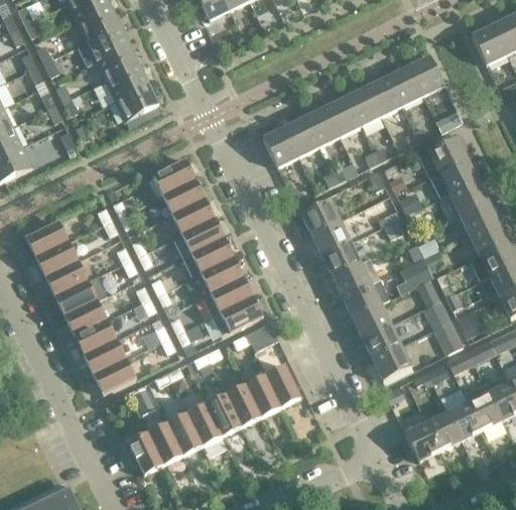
[(110,5),(107,0),(72,0),(68,2),(77,21),(110,5)]
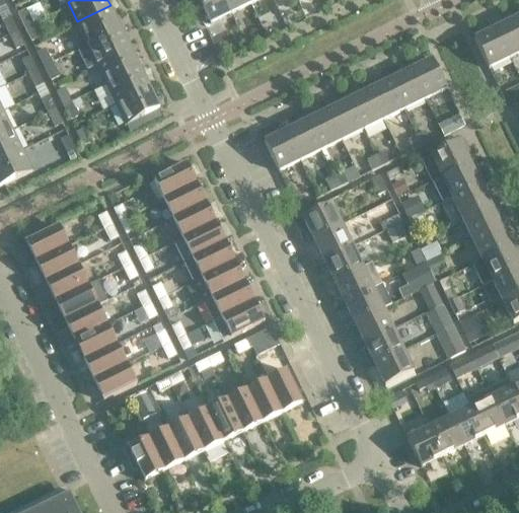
[(231,9),(226,0),(201,0),(210,19),(231,9)]
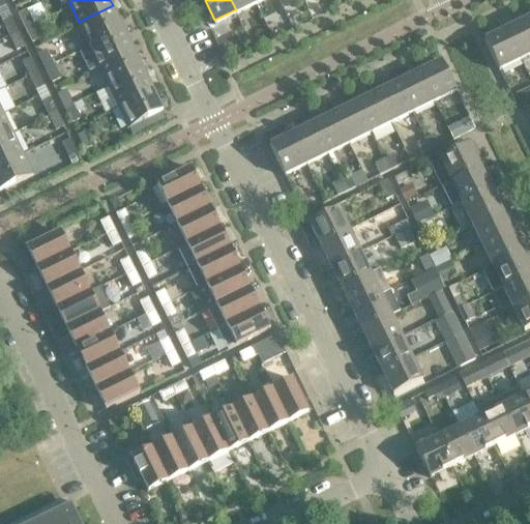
[(231,0),(236,9),(254,0),(231,0)]
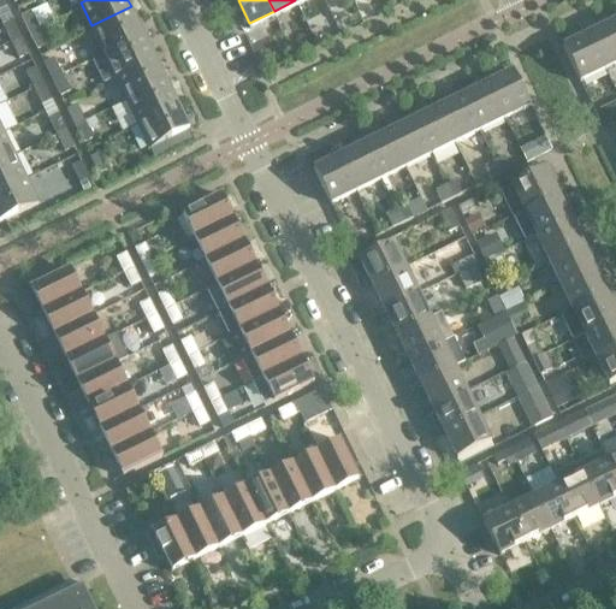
[(30,6),(21,11),(29,28),(39,23),(30,6)]
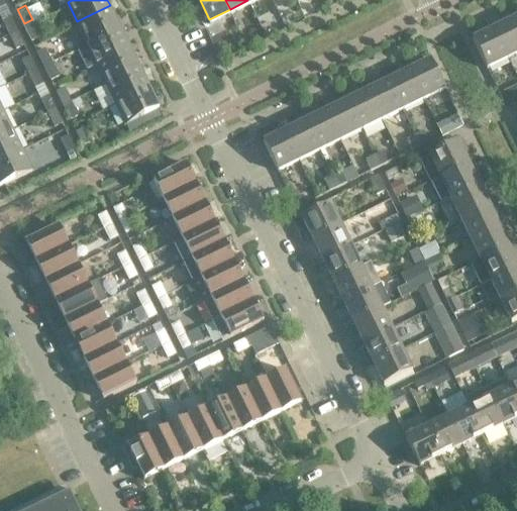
[(119,24),(110,5),(77,21),(87,40),(119,24)]
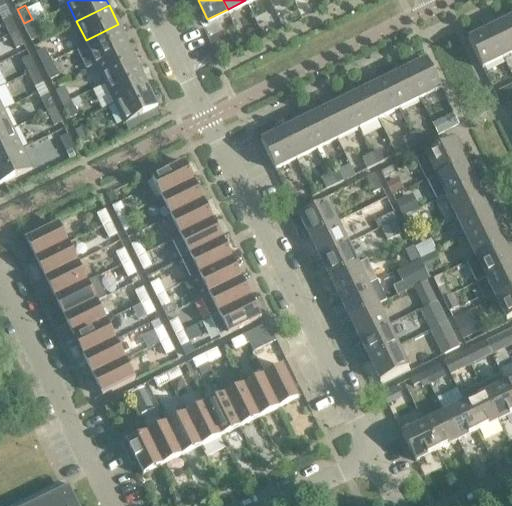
[(17,26),(10,12),(2,16),(9,30),(17,26)]
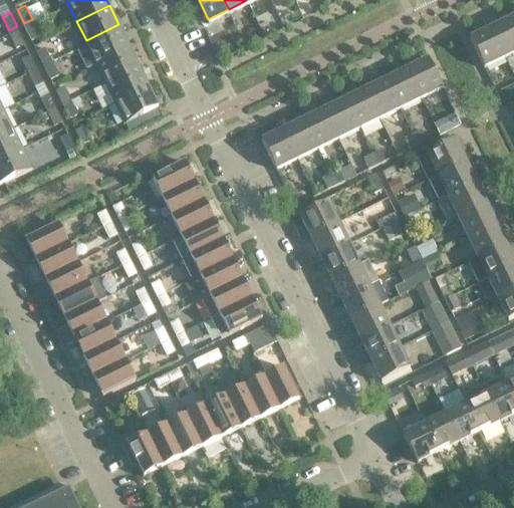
[(513,48),(513,19),(511,14),(491,24),(505,53),(513,48)]
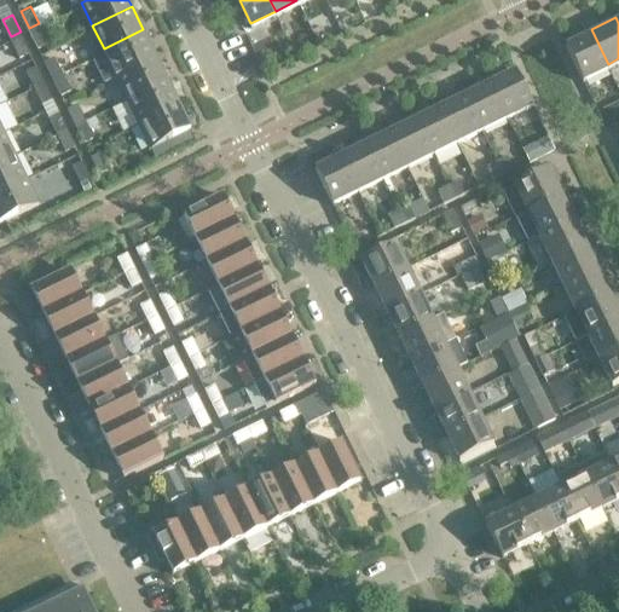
[(47,39),(39,23),(29,28),(38,44),(47,39)]
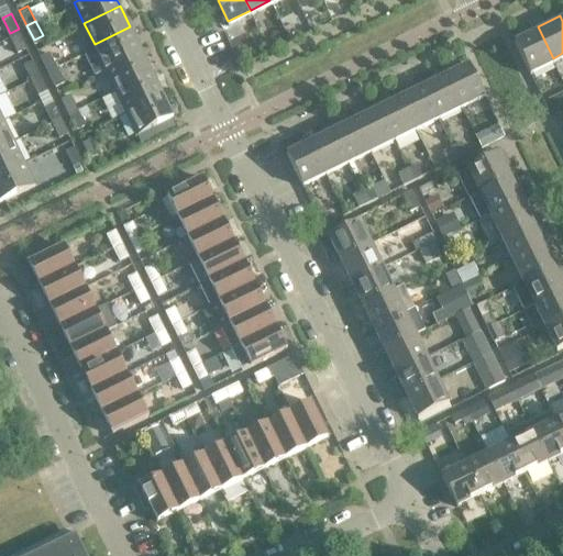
[(141,48),(130,26),(95,44),(85,49),(95,70),(105,66),(141,48)]
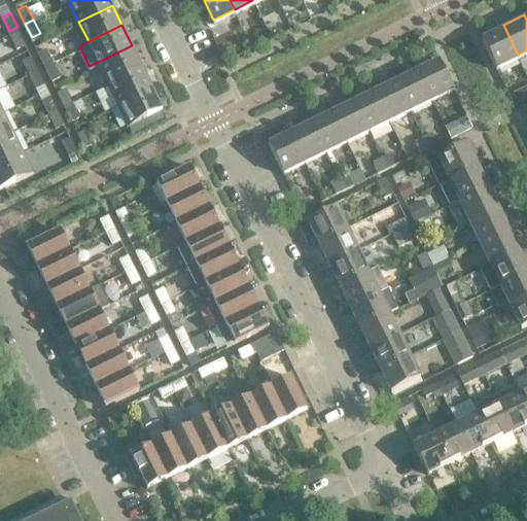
[(518,55),(503,25),(483,35),(482,34),(481,35),(496,66),(497,65),(518,55)]
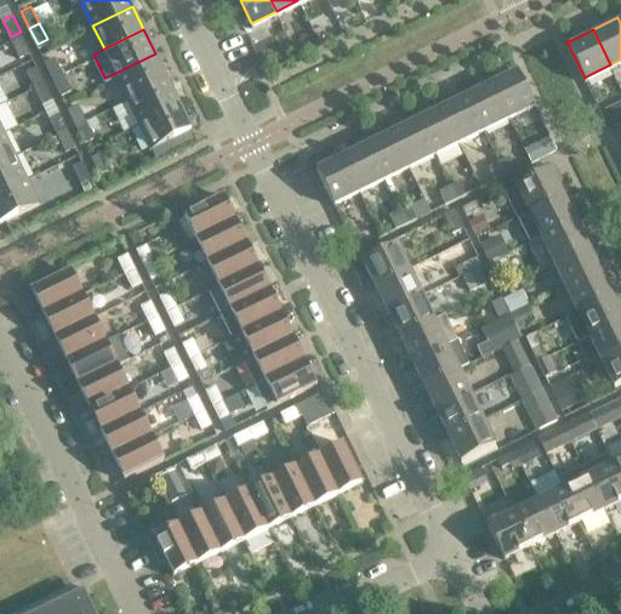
[(28,49),(21,32),(11,37),(18,53),(28,49)]
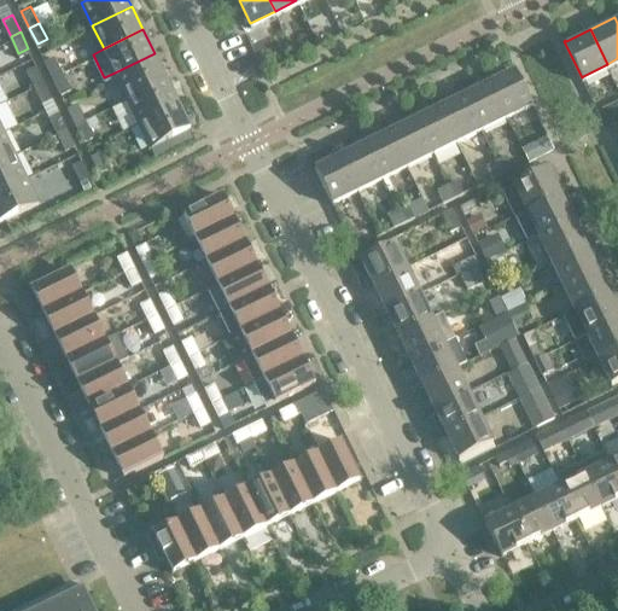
[(53,53),(44,58),(52,74),(62,69),(53,53)]
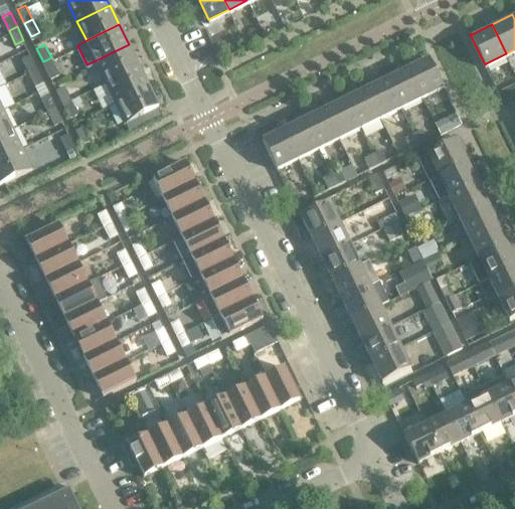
[(138,63),(129,44),(96,60),(106,79),(138,63)]
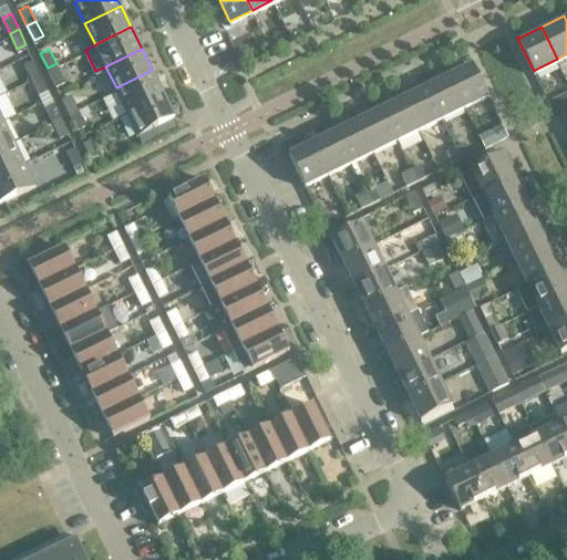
[(40,72),(32,56),(23,61),(31,76),(40,72)]
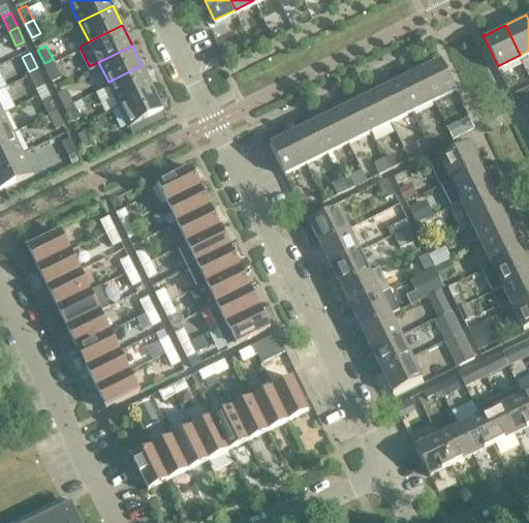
[(455,87),(440,56),(439,57),(418,67),(433,97),(454,87),(455,87)]
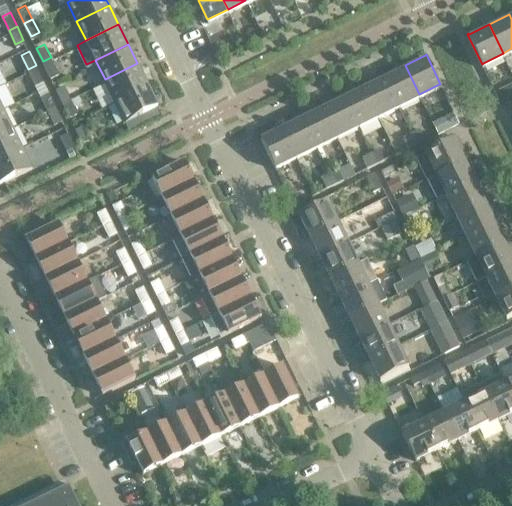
[(58,71),(51,57),(43,61),(50,75),(58,71)]
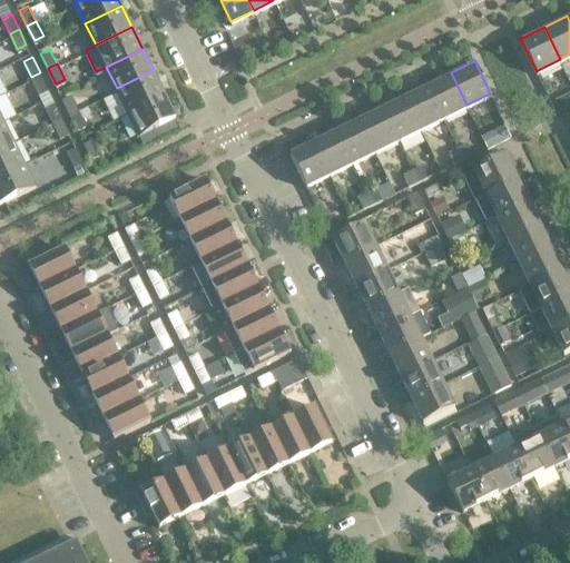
[(164,92),(153,70),(117,88),(127,110),(164,92)]
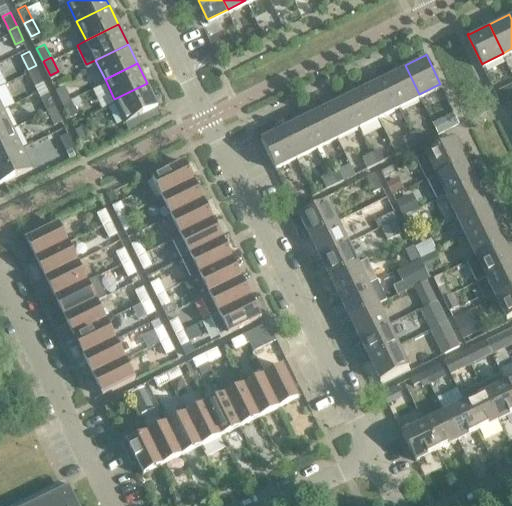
[(43,78),(36,65),(28,69),(34,82),(43,78)]
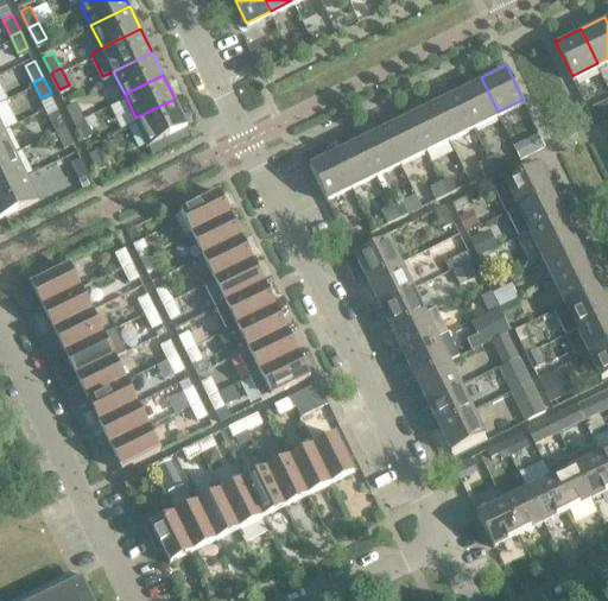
[(498,112),(481,77),(456,89),(473,124),(498,112)]
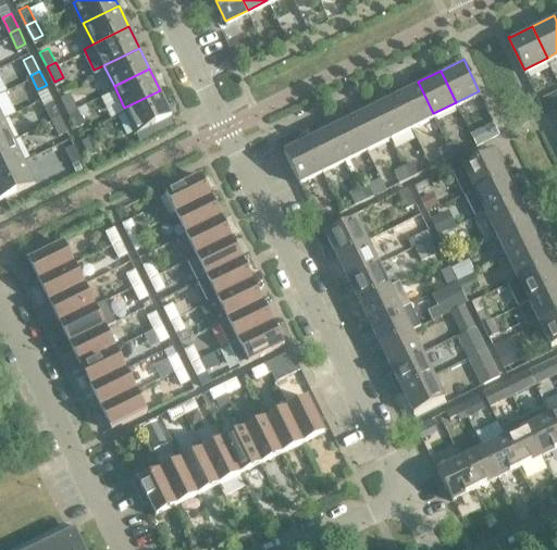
[(537,83),(533,74),(528,76),(532,85),(537,83)]
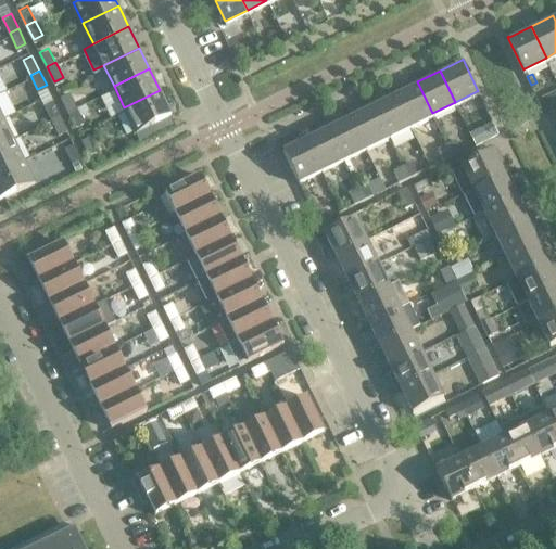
[(432,113),(417,81),(395,92),(411,124),(432,113)]
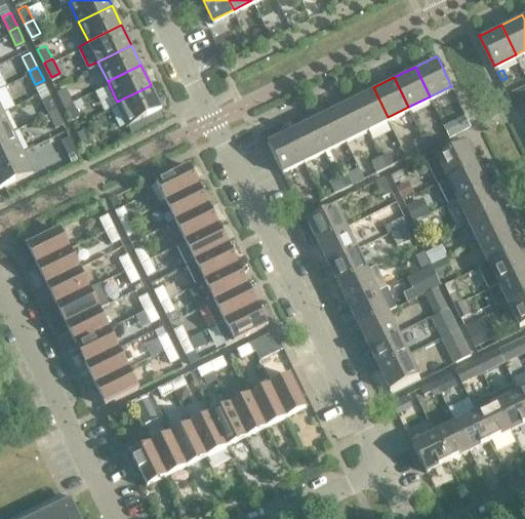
[(65,85),(56,88),(64,103),(72,98),(65,85)]
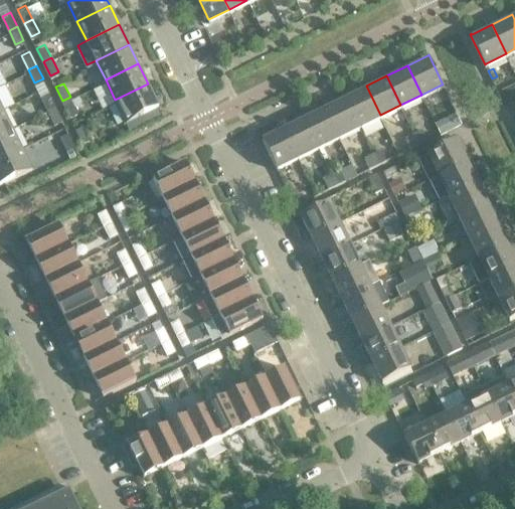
[(163,114),(148,83),(115,100),(125,120),(130,130),(163,114)]
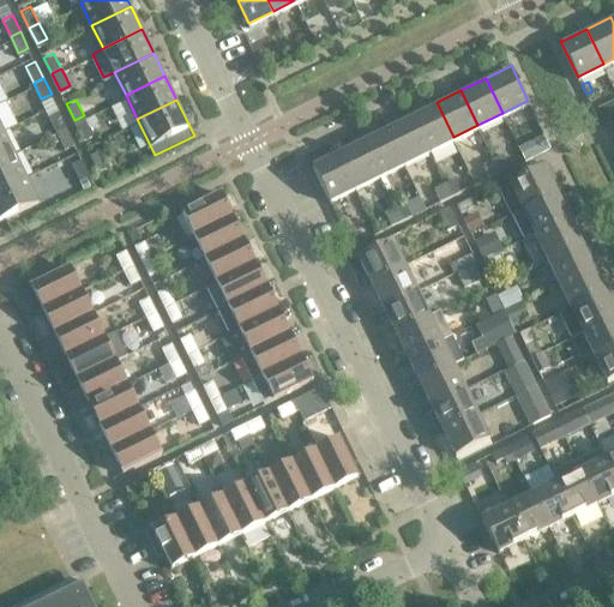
[(603,101),(593,107),(599,119),(609,114),(603,101)]
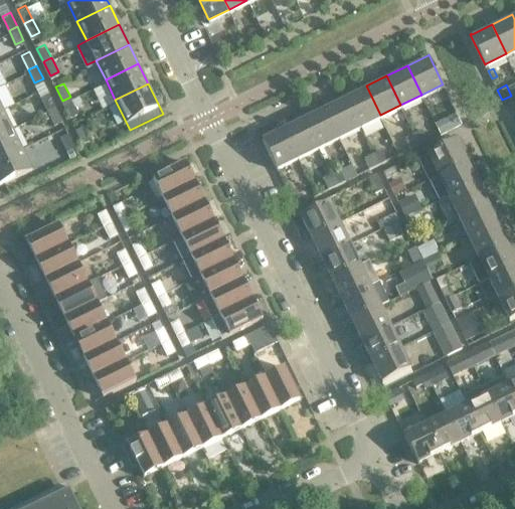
[(380,115),(366,86),(345,96),(359,125),(380,115)]
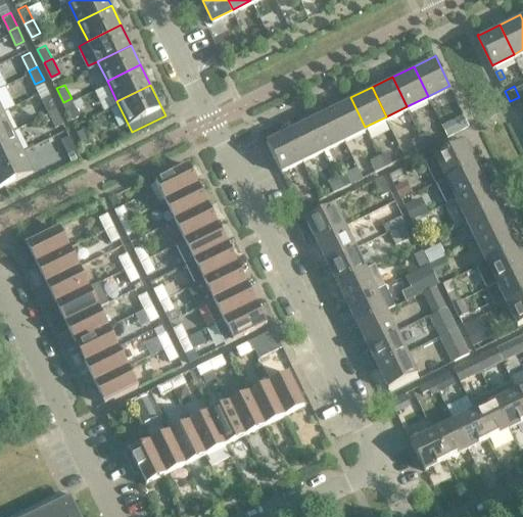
[(56,106),(49,92),(41,96),(48,110),(56,106)]
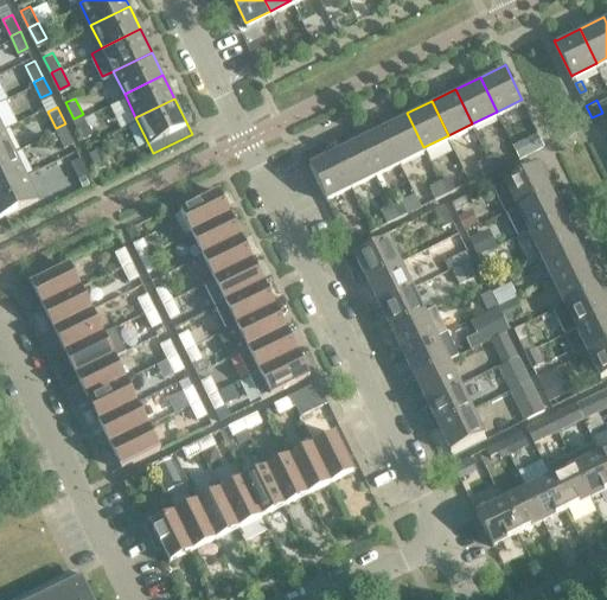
[(423,147),(407,113),(383,125),(400,159),(423,147)]
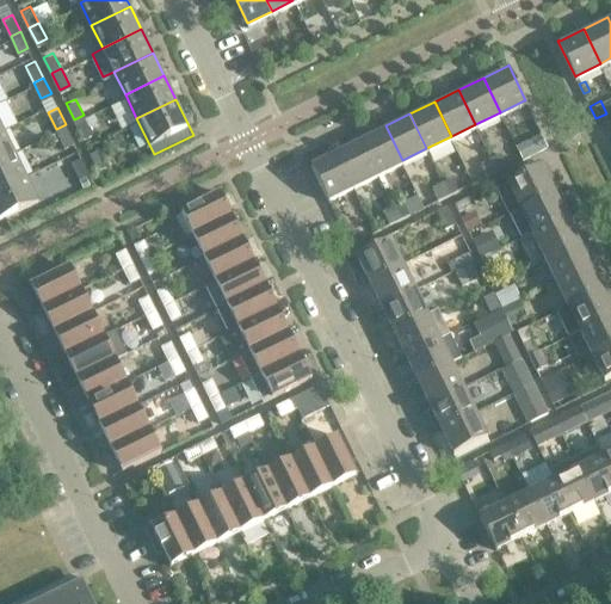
[(92,131),(84,115),(74,119),(82,136),(92,131)]
